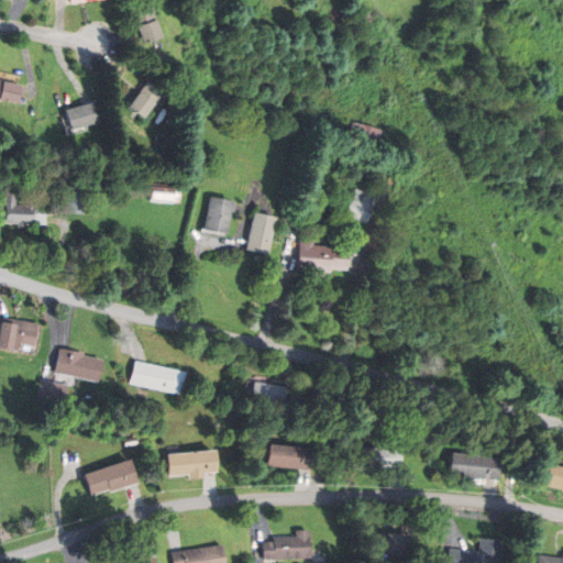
[(131,13),(142,43),(158,36),(147,7),(131,13)]
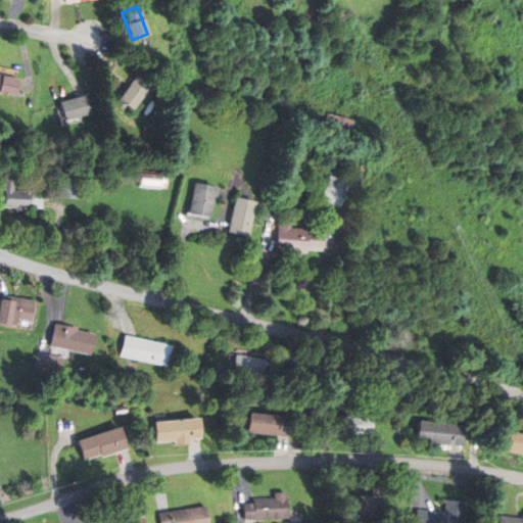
[(0,75),(0,92),(14,96),(18,80),(0,75)]
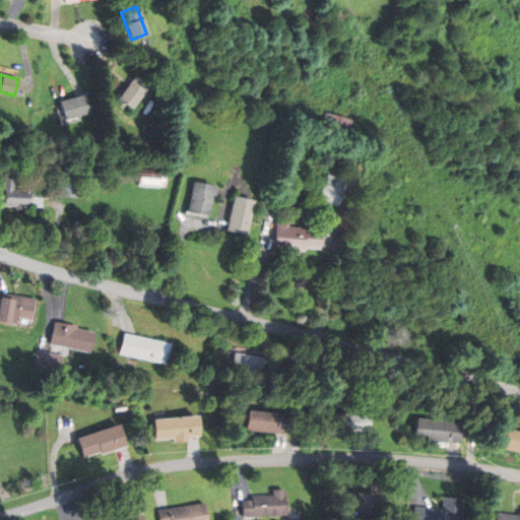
[(135,74),(118,99),(131,108),(148,83),(135,74)]
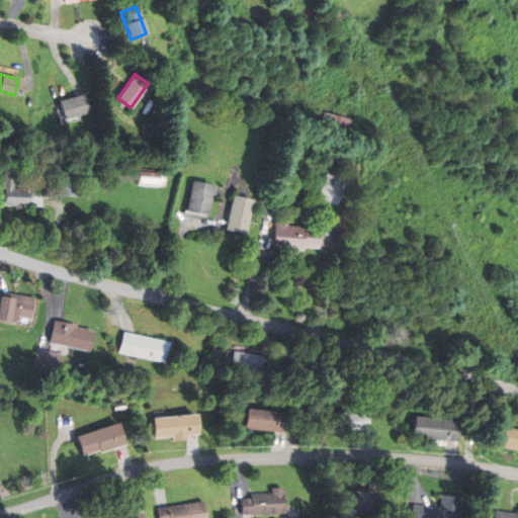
[(59,101),(64,117),(91,109),(86,92),(59,101)]
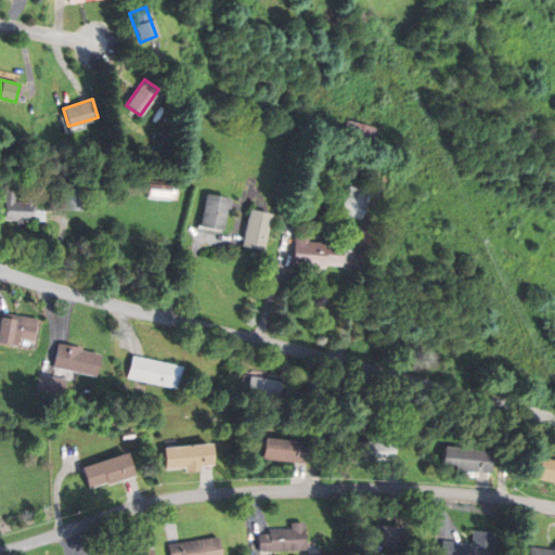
[(355,123),(349,139),(373,145),(377,129),(355,123)]
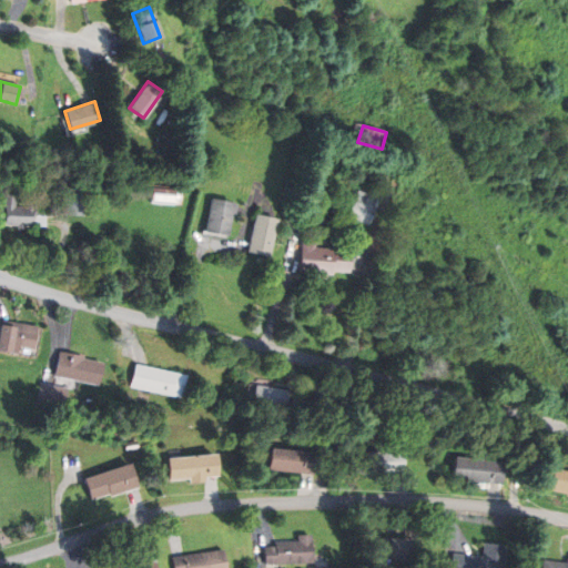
[(151,188),(150,201),(172,202),(173,189),(151,188)]
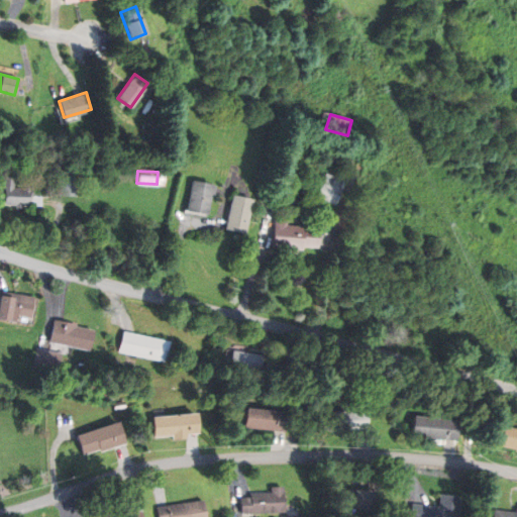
[(325,174),(317,197),(335,204),(344,181),(325,174)]
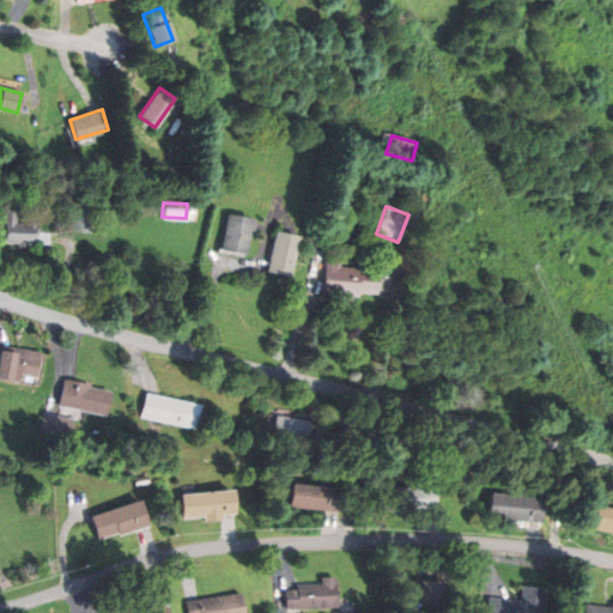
[(66,207),(65,231),(87,232),(87,208),(66,207)]
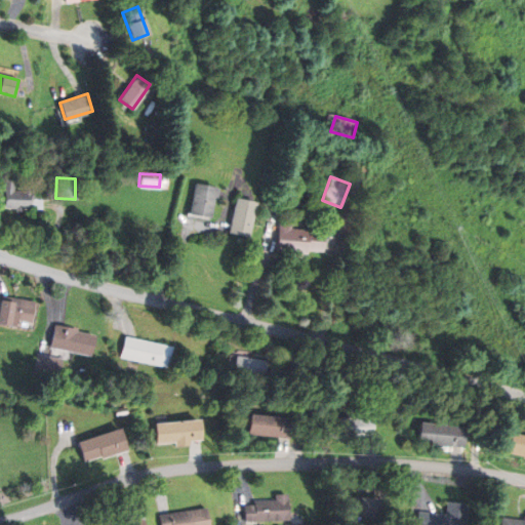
[(2,180),(2,194),(0,194),(0,202),(3,203),(3,208),(29,208),(29,200),(33,201),(33,188),(23,188),(23,192),(12,192),(13,180),(2,180)]
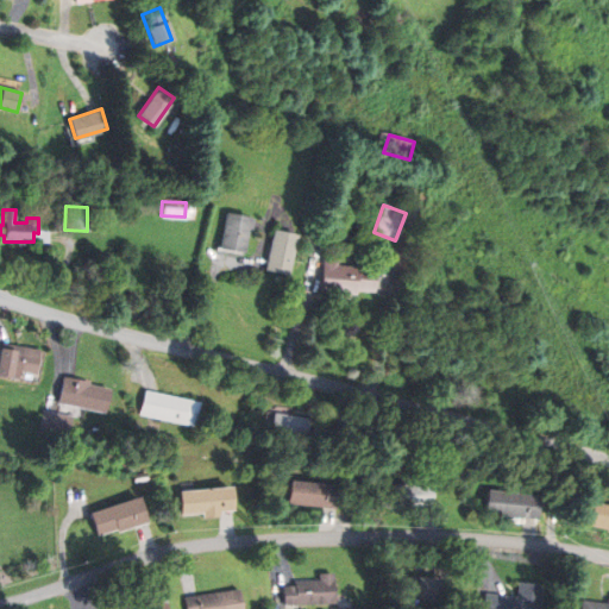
[(225,213),(219,248),(243,251),(249,218),(225,213)]
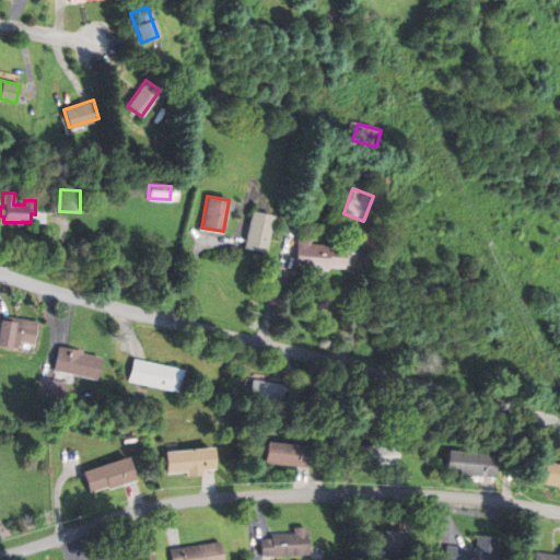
[(251,212),(243,248),(263,253),(271,217),(251,212)]
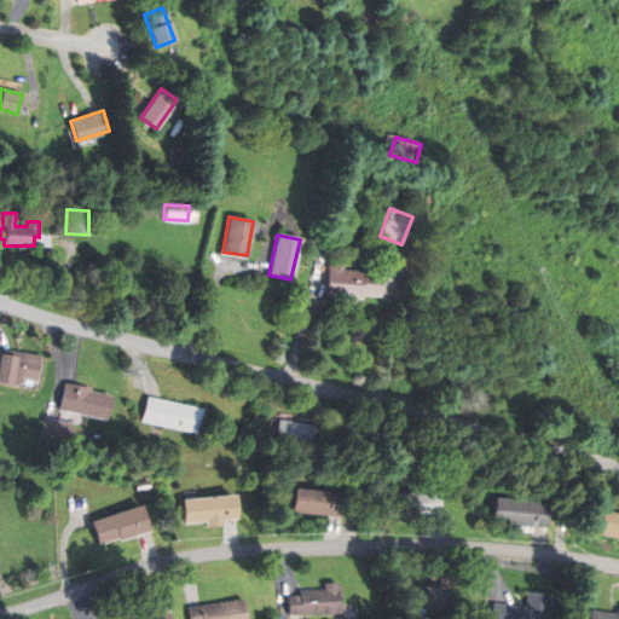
[(328,261),(325,296),(359,299),(360,294),(377,295),(380,272),(341,270),(342,262),(328,261)]
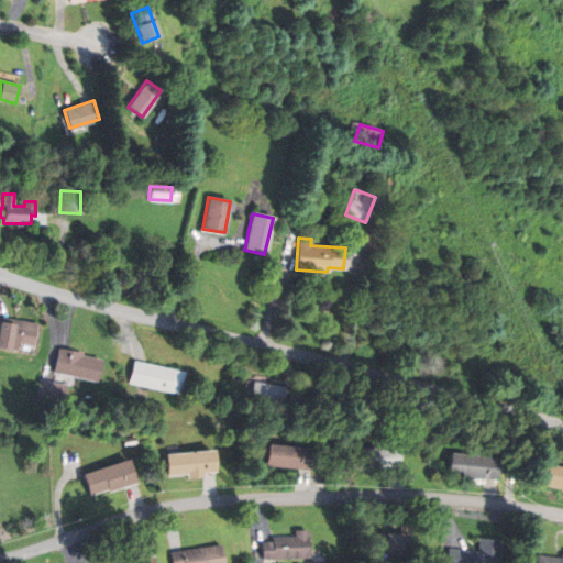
[(0,318),(0,346),(15,350),(17,342),(33,344),(36,324),(0,318)]
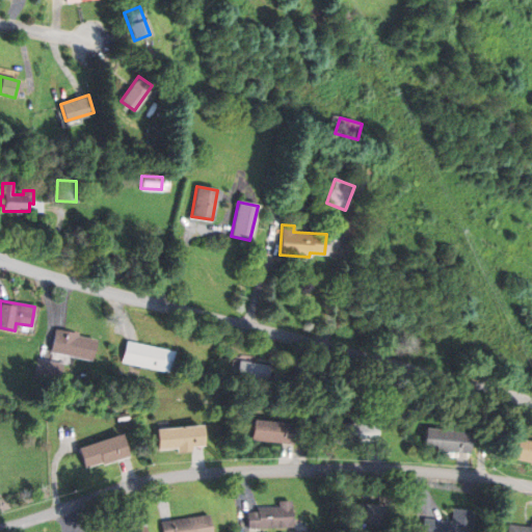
[(54,329),(50,352),(91,360),(96,340),(76,337),(77,334),(54,329)]
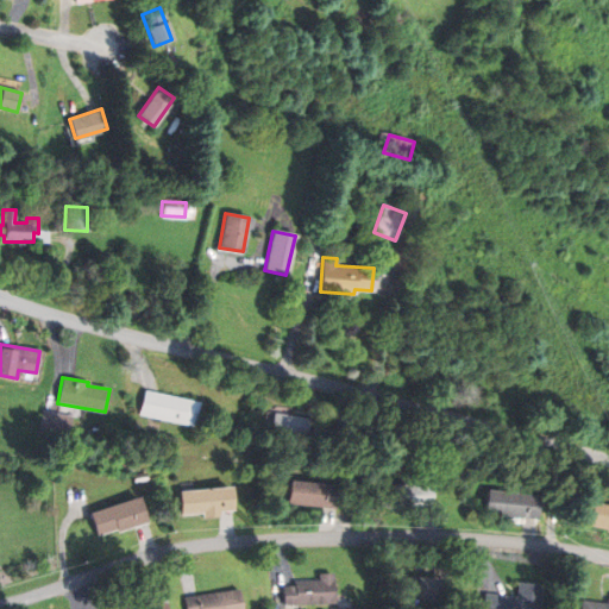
[(145,390),(140,415),(194,426),(200,402),(145,390)]
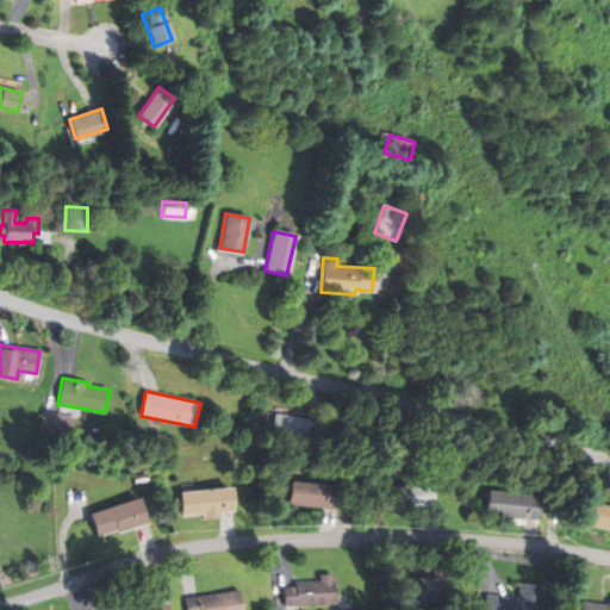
[(43,411),(39,427),(68,433),(72,417),(43,411)]
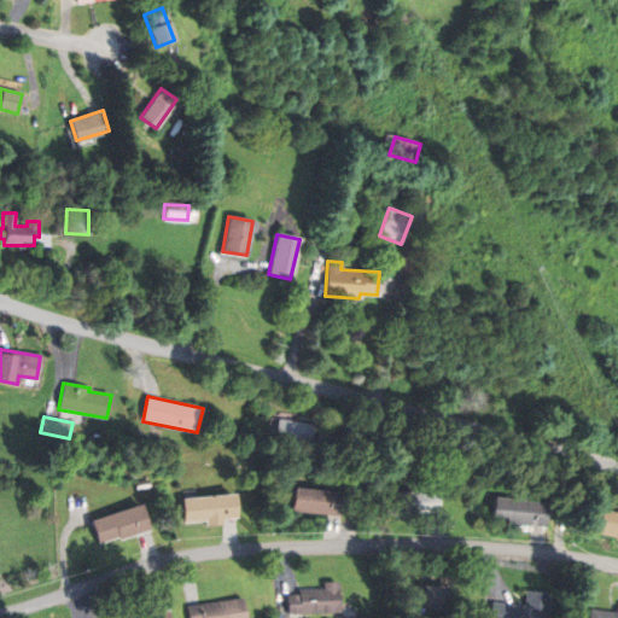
[(278,419),(275,438),(310,444),(313,424),(278,419)]
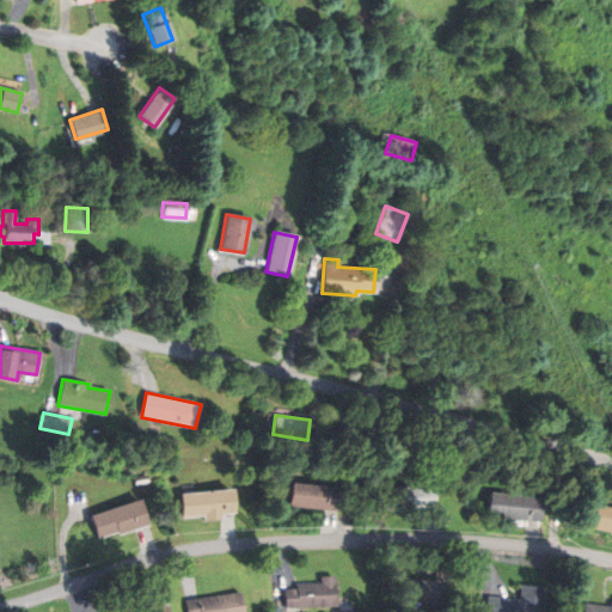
[(291,483),(288,505),(335,509),(337,487),(291,483)]
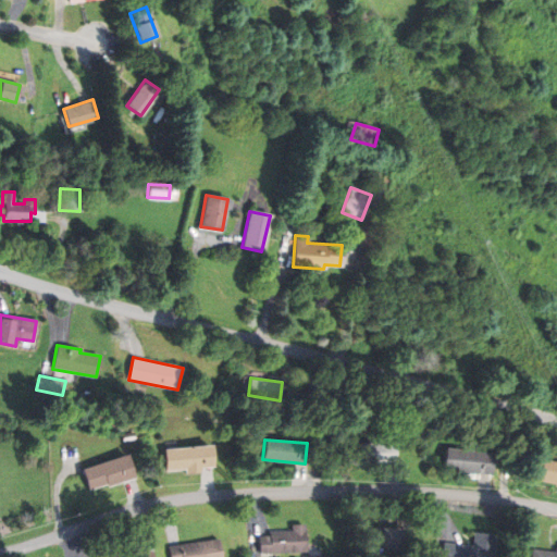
[(348,444),(349,465),(394,462),(393,442),(348,444)]
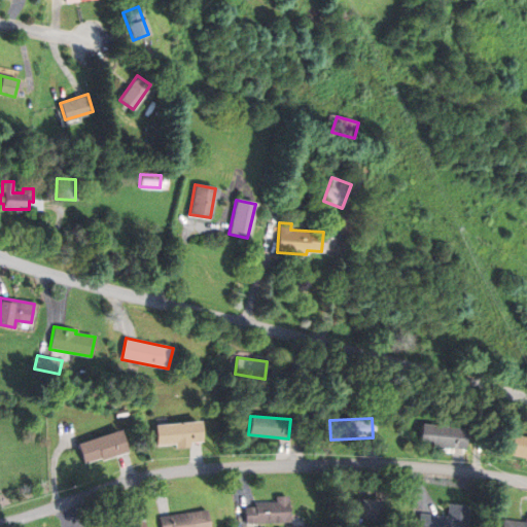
[(154,425),(157,445),(201,441),(199,421),(154,425)]
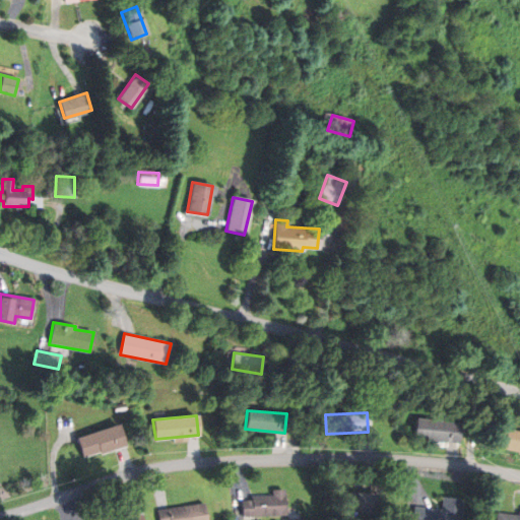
[(417,418),(415,438),(458,442),(460,423),(417,418)]
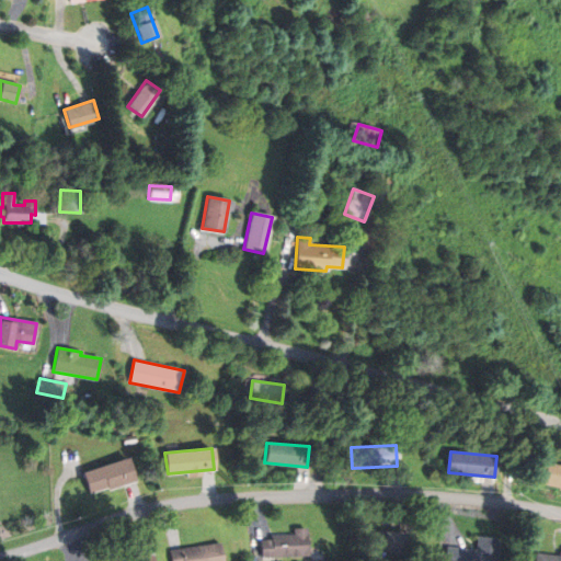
[(82,472),(89,493),(106,488),(107,490),(135,480),(127,457),(82,472)]
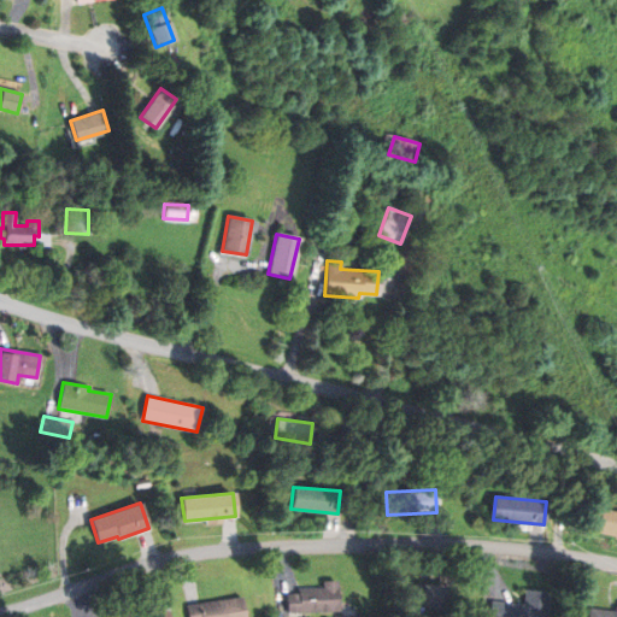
[(616,512),(603,510),(598,532),(616,535),(616,512)]
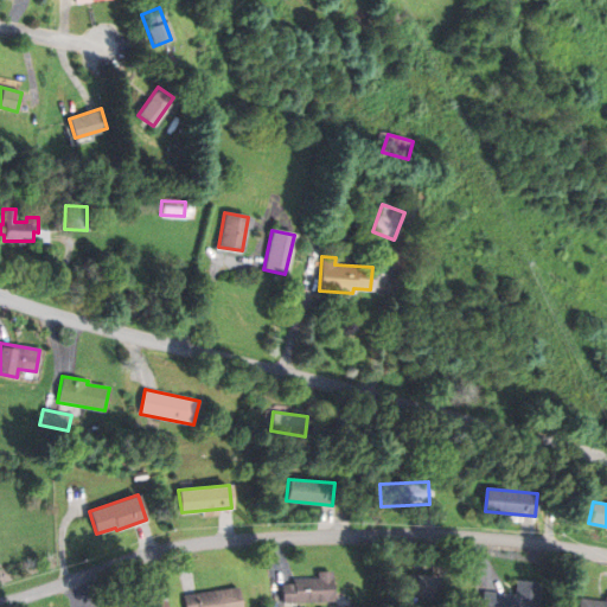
[(281,585),(281,602),(330,601),(328,572),(315,572),(317,579),(293,580),(293,585),(281,585)]
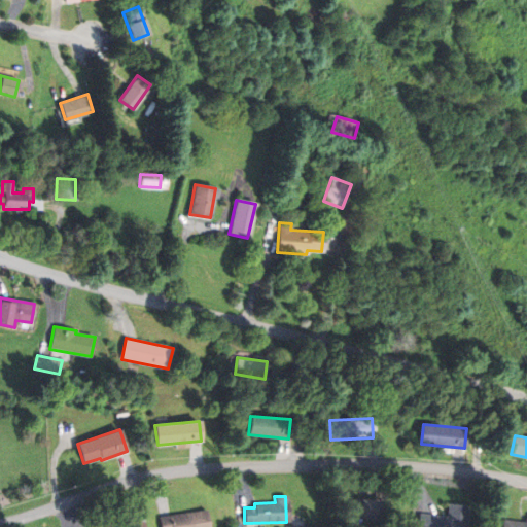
[(347,499),(346,518),(376,520),(377,513),(380,513),(380,500),(347,499)]
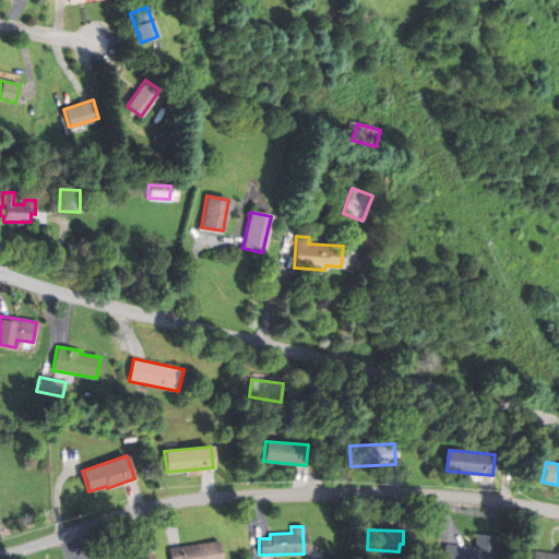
[(444,545),(442,558),(491,558),(495,537),(475,535),(474,548),(444,545)]
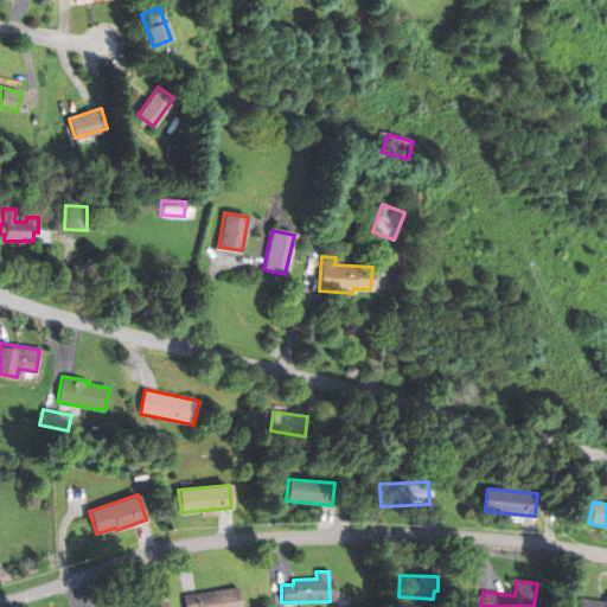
[(183,595),(184,606),(236,606),(234,587),(183,595)]
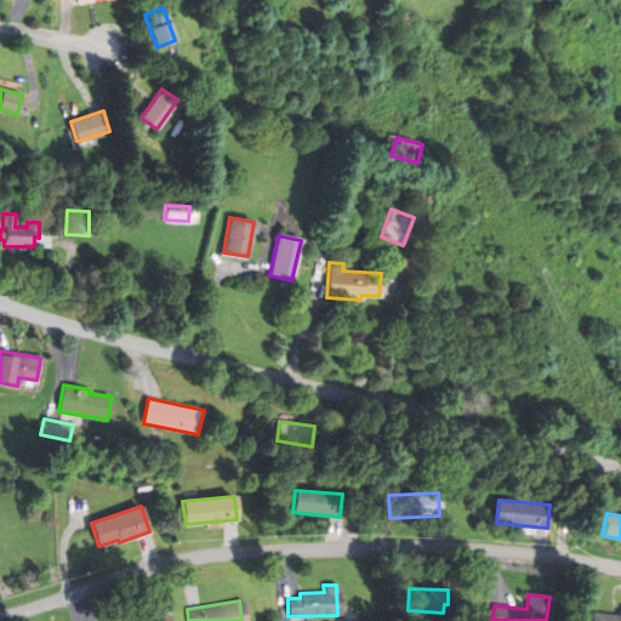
[(594,613),(593,620),(620,620),(620,610),(619,616),(594,613)]
